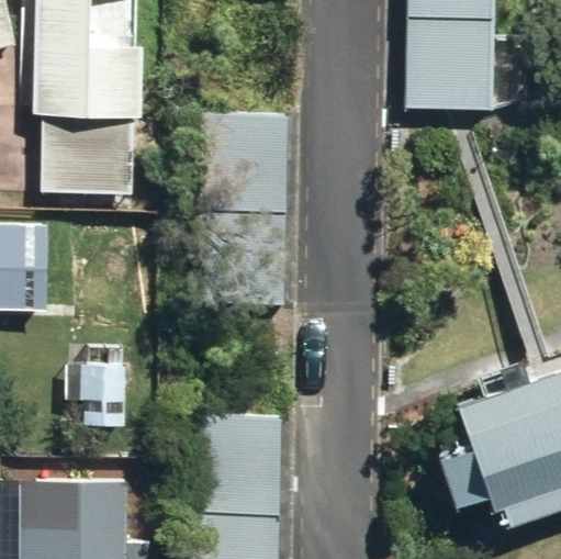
[(0,0),(0,52),(20,47),(8,0),(0,0)]
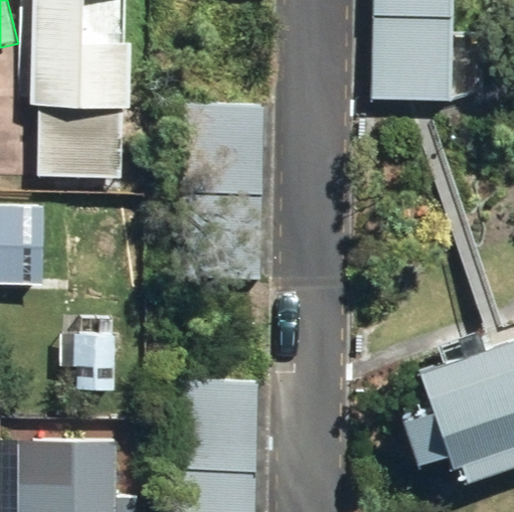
[(126,180),(130,106),(134,41),(86,38),(88,0),(16,0),(17,2),(31,3),(26,100),(44,101),(39,175),(126,180)]
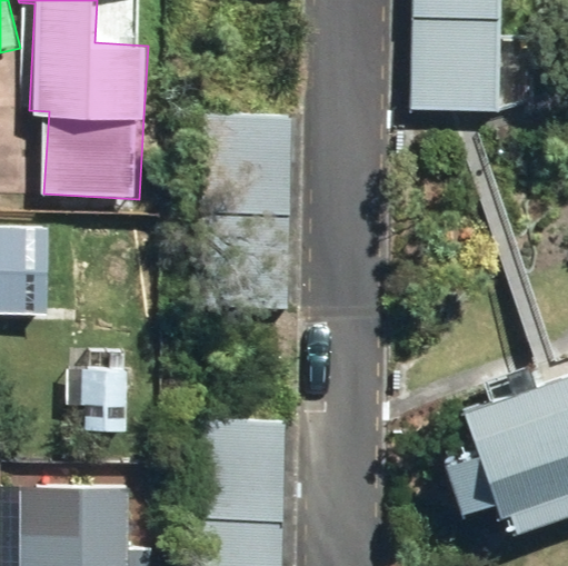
[(502,0),(412,0),(410,109),(500,111),(502,0)]
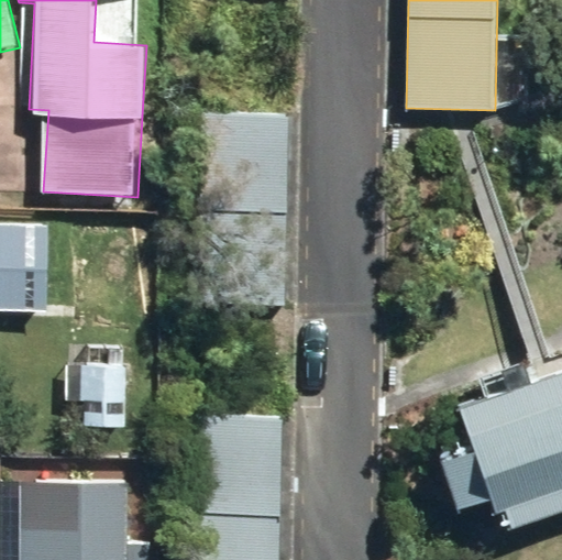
[(288,310),(291,119),(202,117),(200,309),(288,310)]
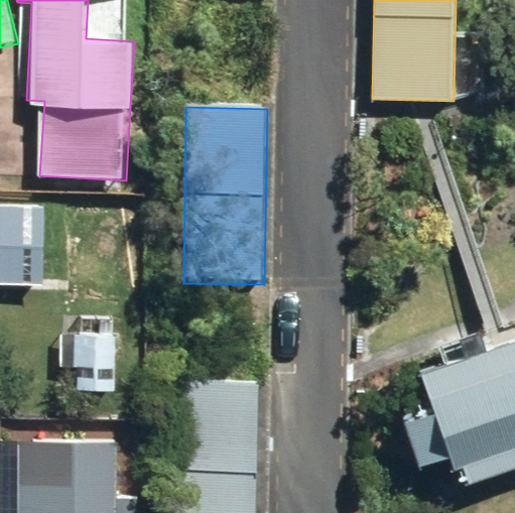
[(0,283),(45,285),(48,204),(0,201),(0,283)]
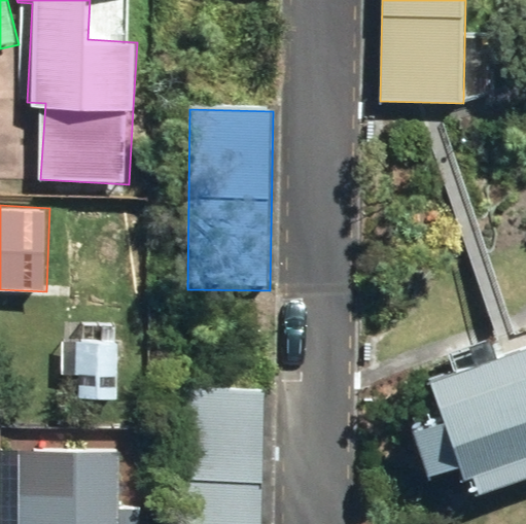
[(119,402),(121,339),(77,338),(76,400),(119,402)]
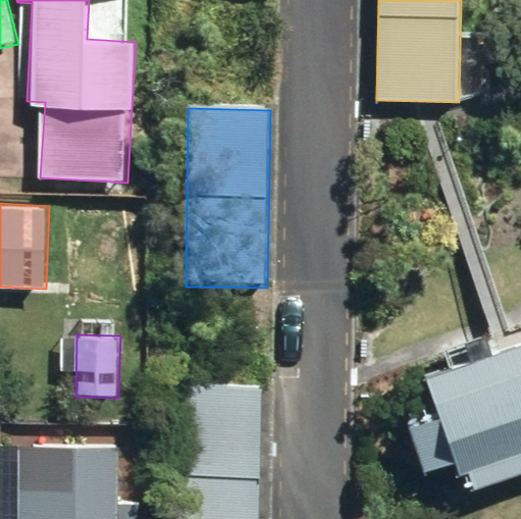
[(520,341),(423,374),(463,489),(520,469),(520,341)]
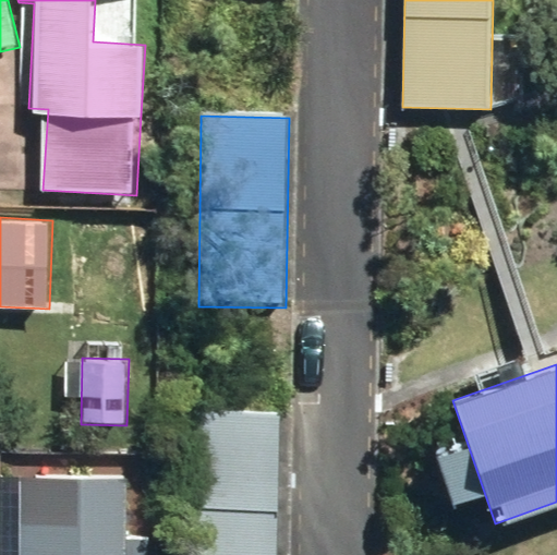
[(276,554),(278,410),(195,409),(193,554),(276,554)]
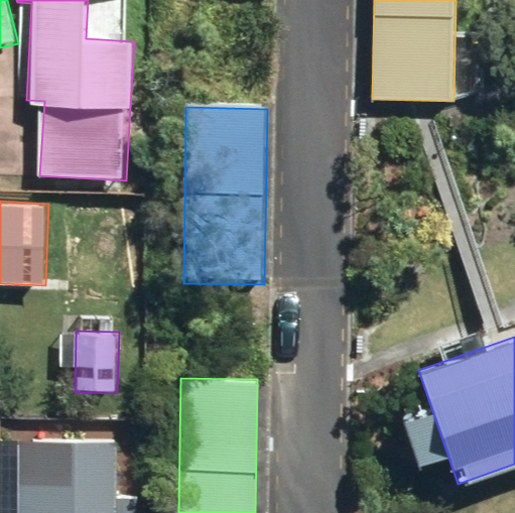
[(134,512),(135,496),(119,496),(122,444),(19,440),(15,512),(134,512)]
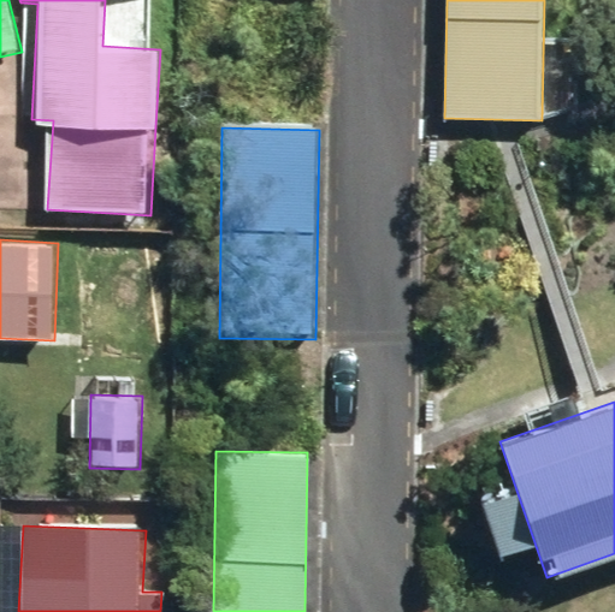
All buildings are outlined.
